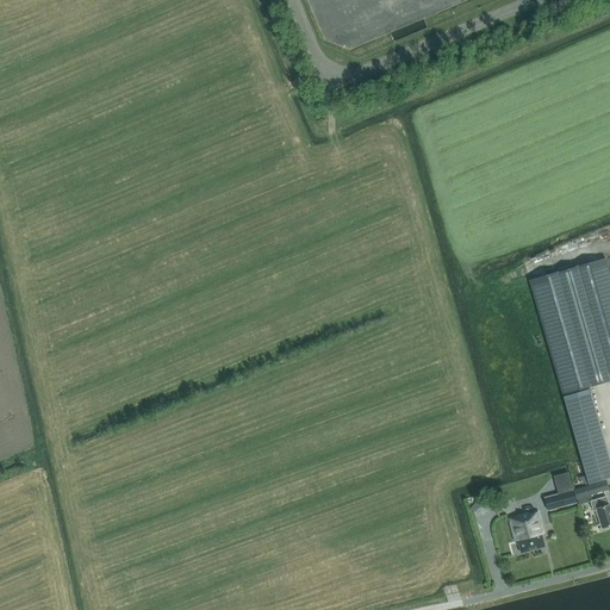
[(609,381),(609,274),(605,259),(529,281),(564,396),(609,381)]
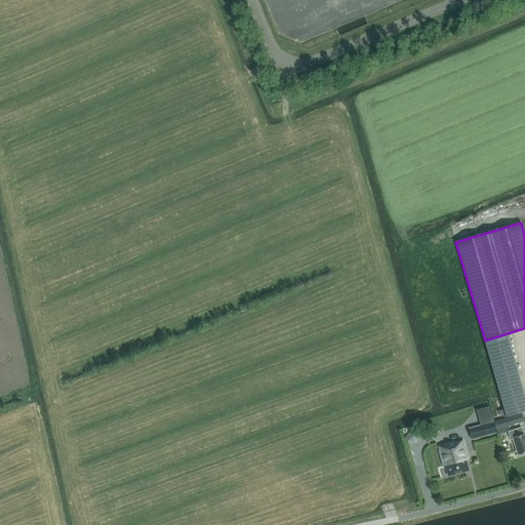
[(524,420),(524,419),(523,413),(495,421),(498,430),(524,420)]
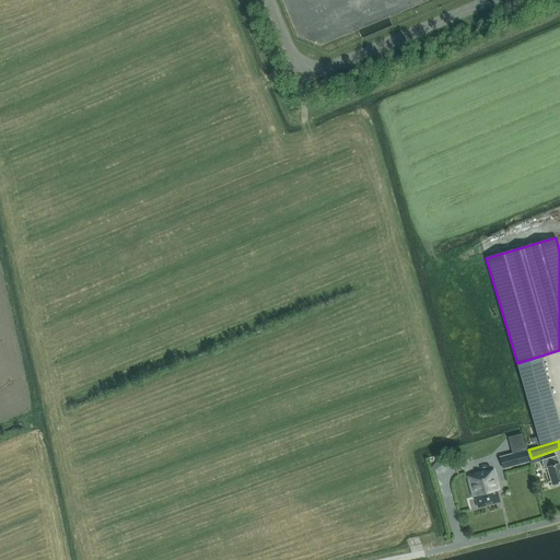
[(529,462),(527,451),(501,457),(504,468),(529,462)]
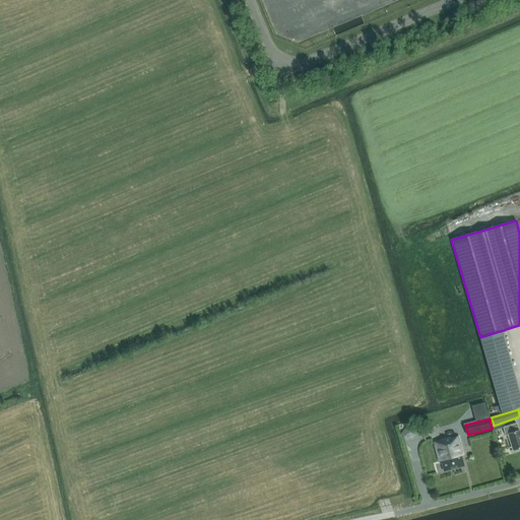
[(519,447),(519,430),(519,431),(517,424),(505,428),(507,435),(510,434),(515,449),(519,447)]
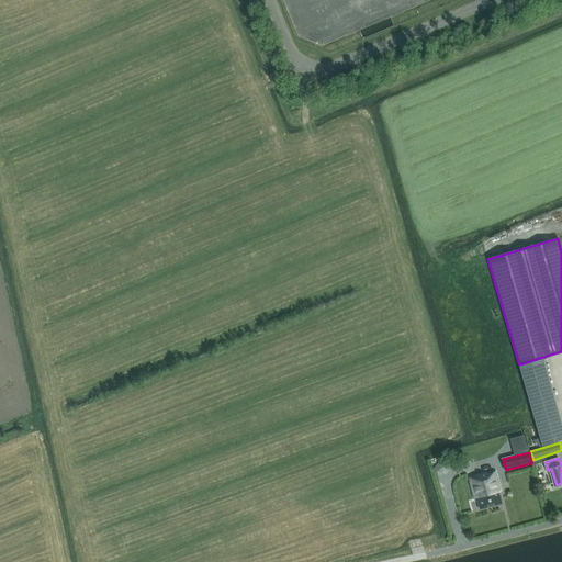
[(449,465),(441,459),(433,469),(439,475),(449,465)]
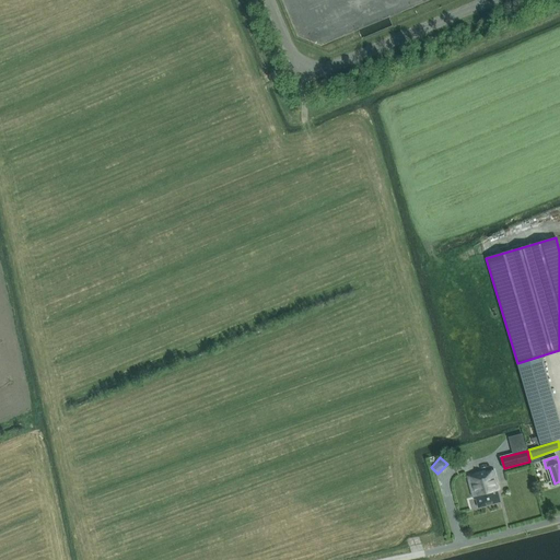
[(500,502),(498,490),(499,489),(494,470),(486,473),(486,471),(468,476),(475,499),(476,498),(479,508),(500,502)]
